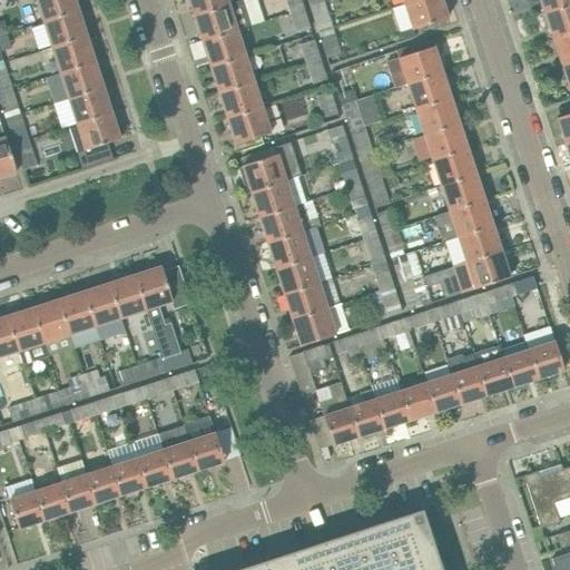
[(78,10),(75,0),(36,0),(42,21),(78,10)]
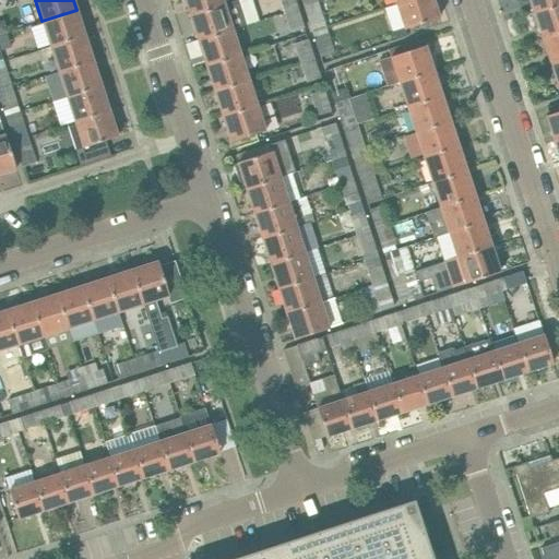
[(224,4),(222,0),(185,0),(190,15),(224,4)]
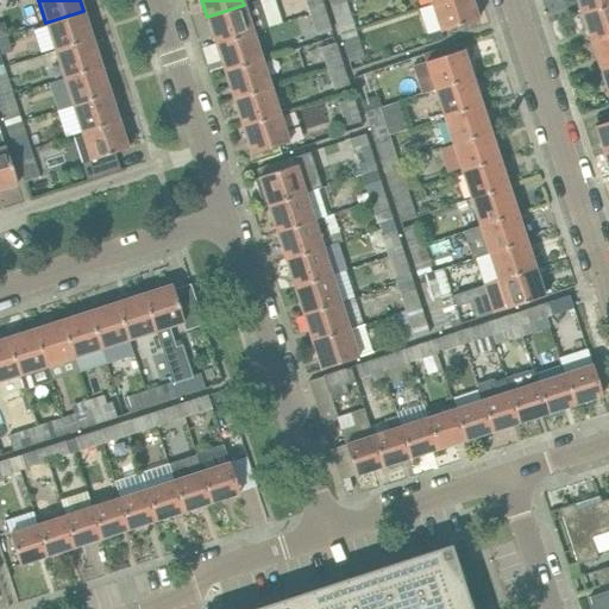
[(259,0),(257,0),(244,5),(207,17),(215,44),(230,39),(253,32),(269,27),(259,0)]
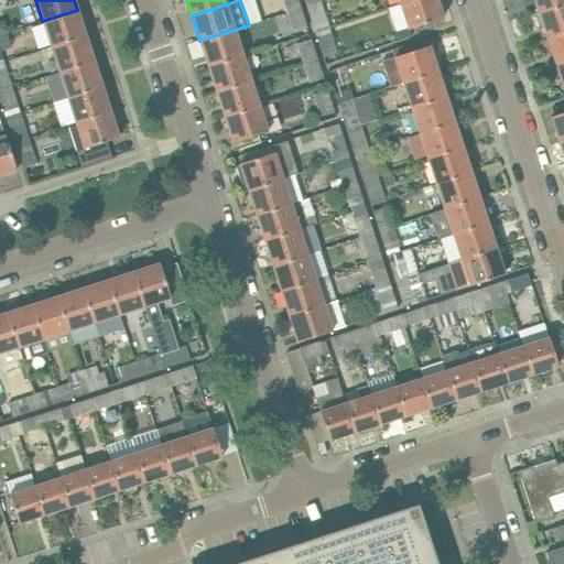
[(280,0),(285,13),(300,9),(296,0),(280,0)]
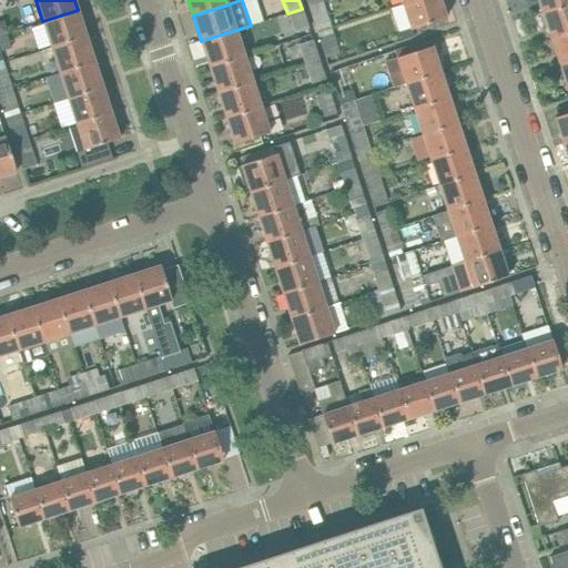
[(439,0),(412,0),(403,3),(411,29),(446,18),(439,0)]
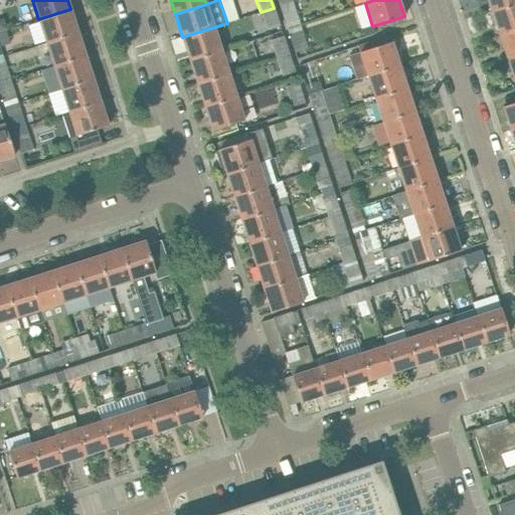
[(514,3),(514,0),(487,0),(492,12),(514,3)]
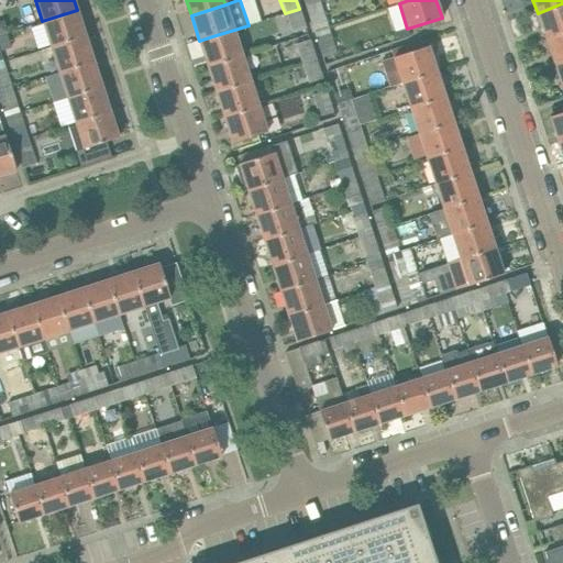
[(318,2),(305,7),(311,25),(324,21),(318,2)]
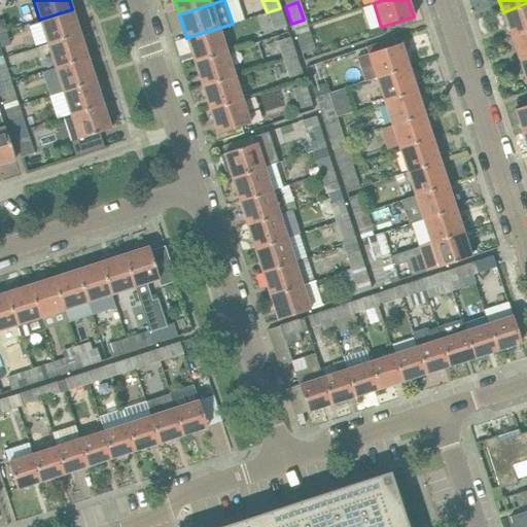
[(526,3),(503,12),(511,35),(526,30),(526,3)]
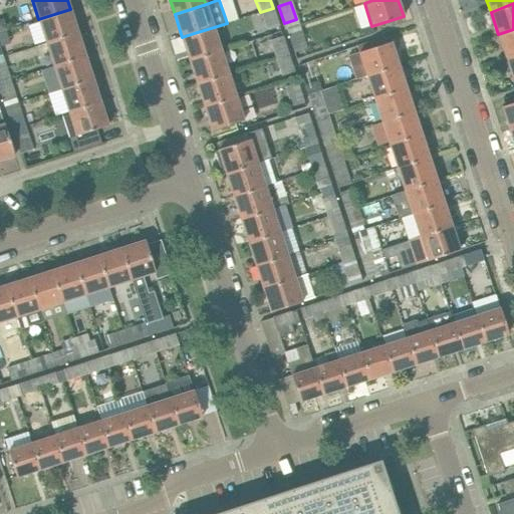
[(273,8),(260,12),(265,29),(278,25),(273,8)]
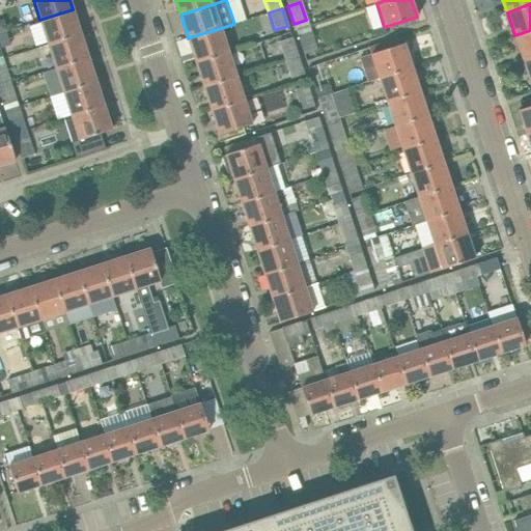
[(80,33),(73,9),(39,20),(48,44),(80,33)]
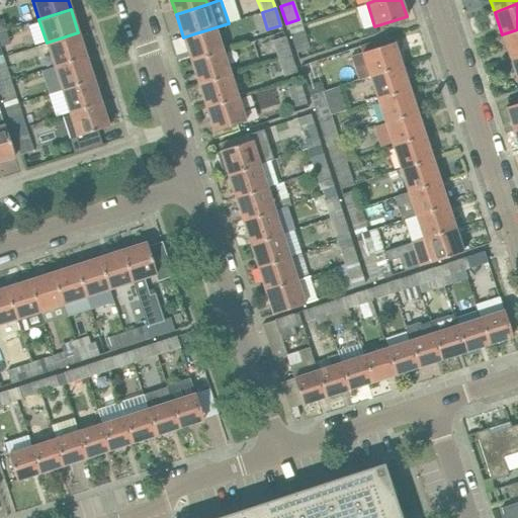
[(216,27),(195,33),(183,37),(191,61),(223,51),(216,27)]
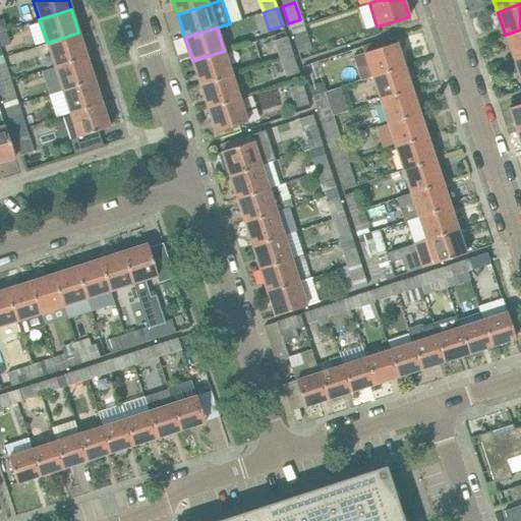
[(520,55),(520,30),(505,35),(513,58),(520,55)]
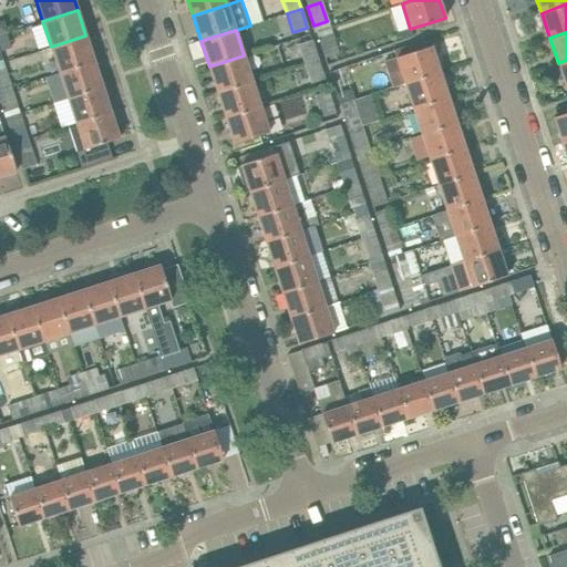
[(323,58),(337,53),(330,33),(317,38),(323,58)]
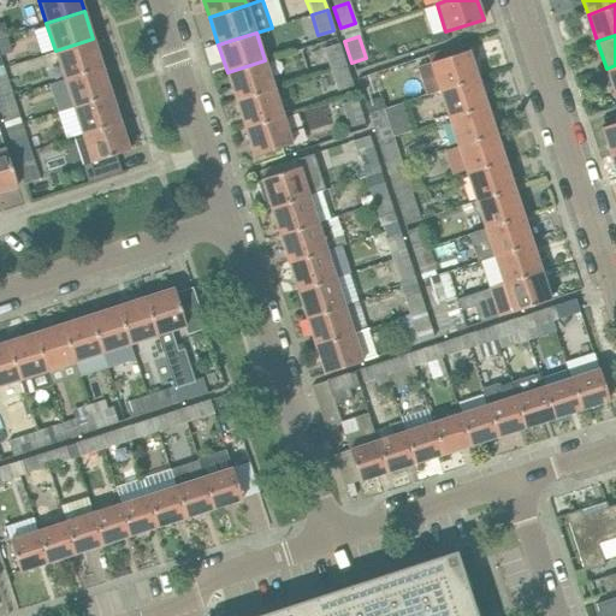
[(6,37),(0,39),(0,53),(0,55),(11,52),(6,37)]
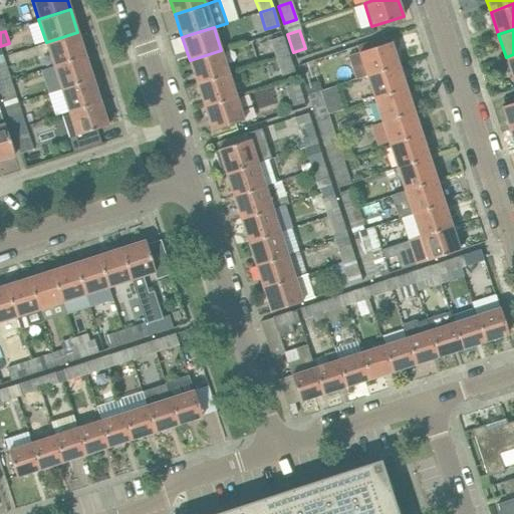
[(77,32),(46,42),(35,46),(42,68),(53,65),(85,55),(77,32)]
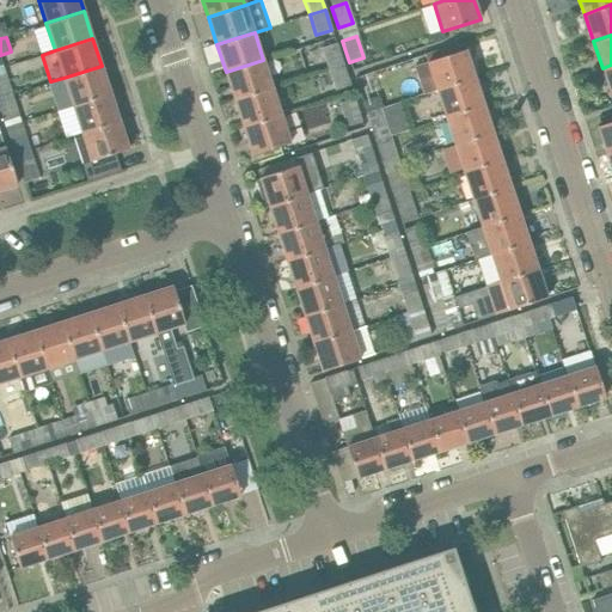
[(328,69),(343,65),(336,42),(319,48),(328,69)]
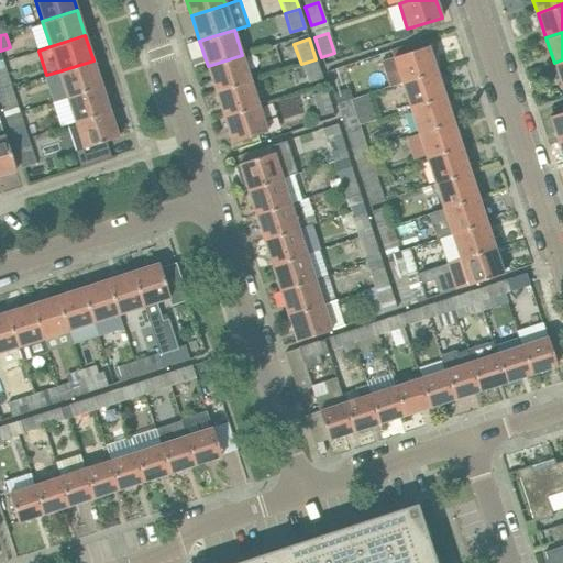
[(437,72),(428,45),(394,57),(401,83),(426,75),(437,72)]
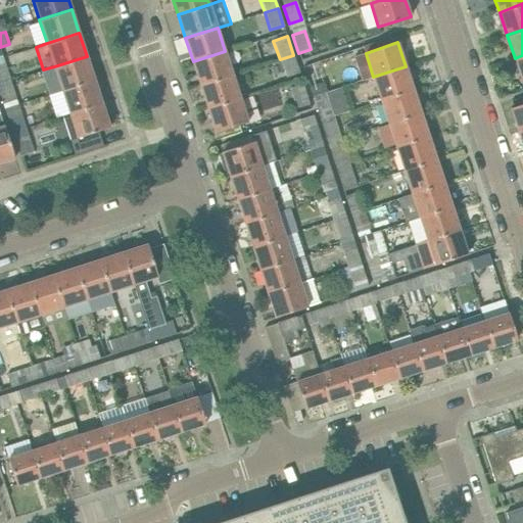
[(232,75),(225,51),(193,61),(200,85),(232,75)]
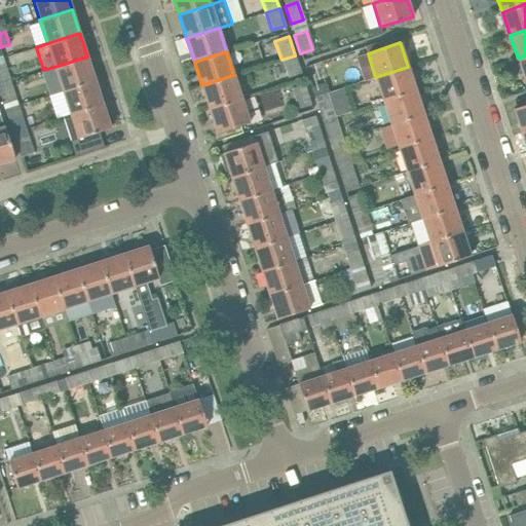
[(295,55),(282,60),(287,77),(300,73),(295,55)]
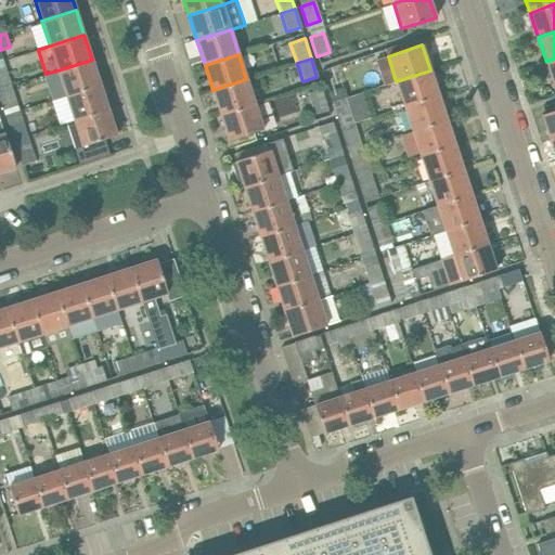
[(100,85),(92,60),(57,71),(66,95),(100,85)]
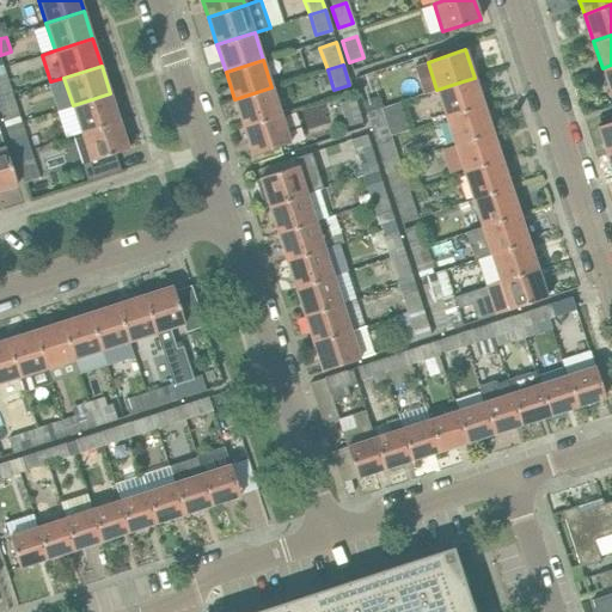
[(0,98),(11,96),(4,73),(0,74),(0,98)]
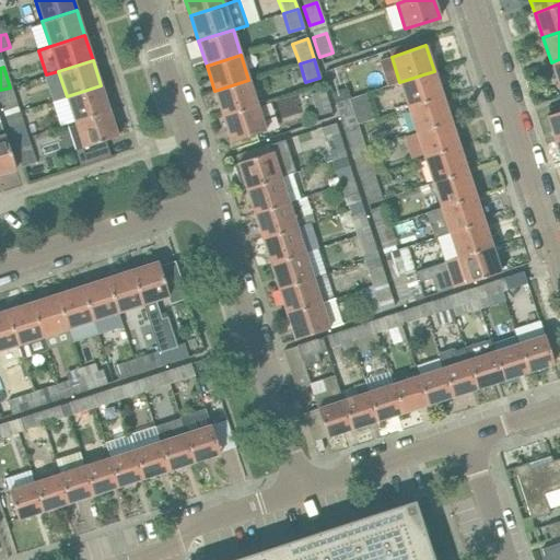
[(434,71),(423,74),(399,82),(408,107),(442,96),(434,71)]
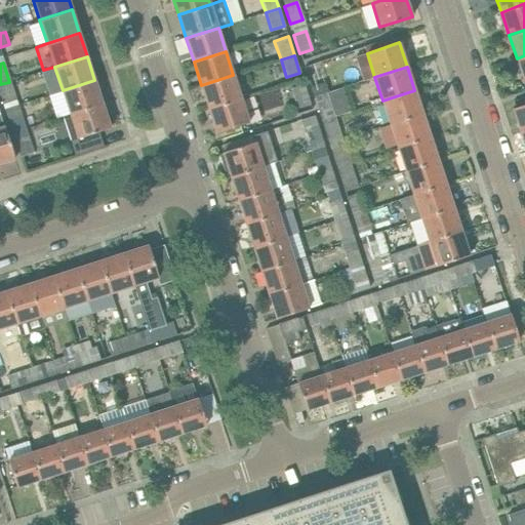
[(241,98),(233,75),(201,85),(208,109),(241,98)]
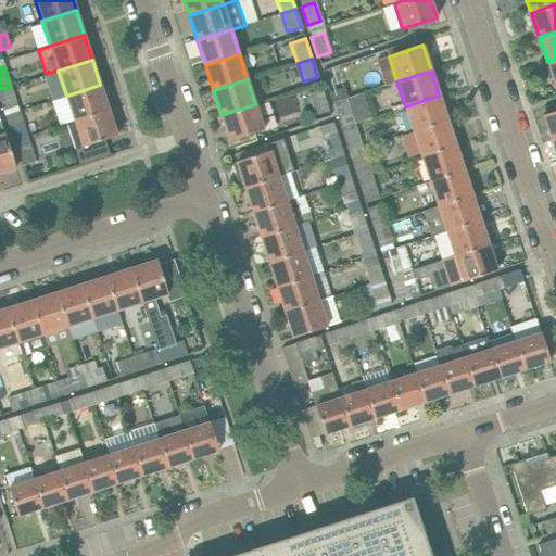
[(109,110),(100,85),(66,96),(74,121),(109,110)]
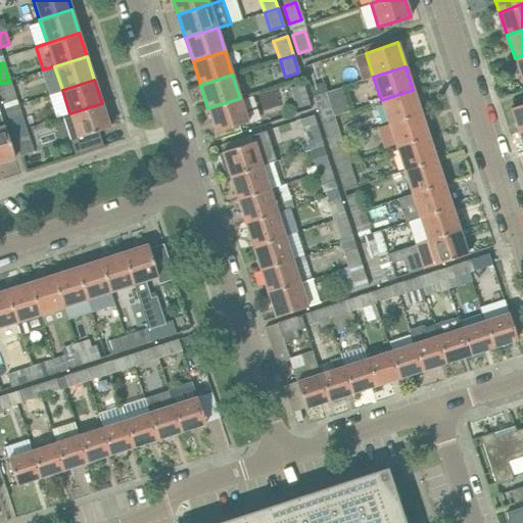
[(9,82),(0,84),(0,96),(2,103),(15,99),(9,82)]
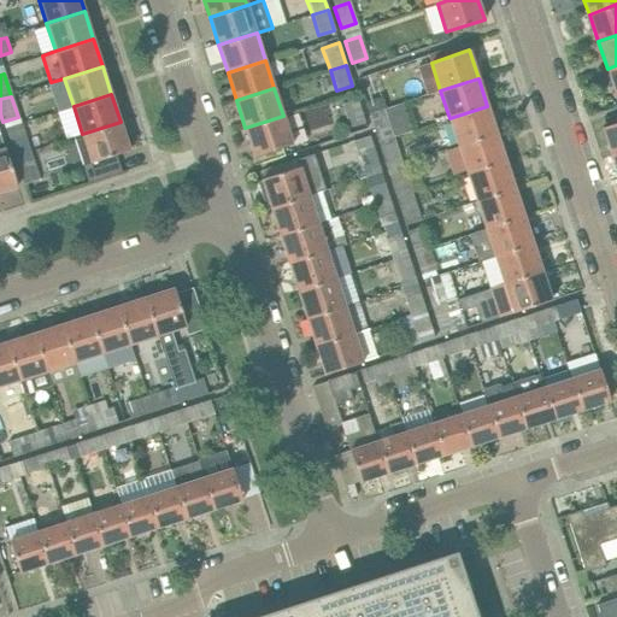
[(351,133),(366,128),(357,99),(341,104),(351,133)]
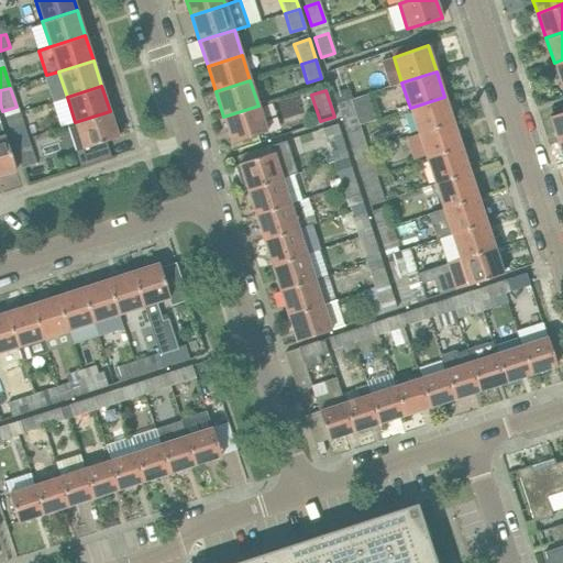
[(453,122),(444,97),(410,108),(419,133),(453,122)]
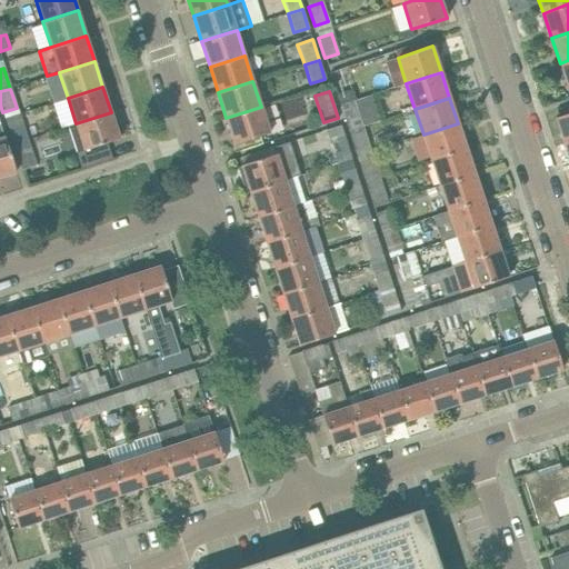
[(261,107),(226,118),(235,145),(269,132),(261,107)]
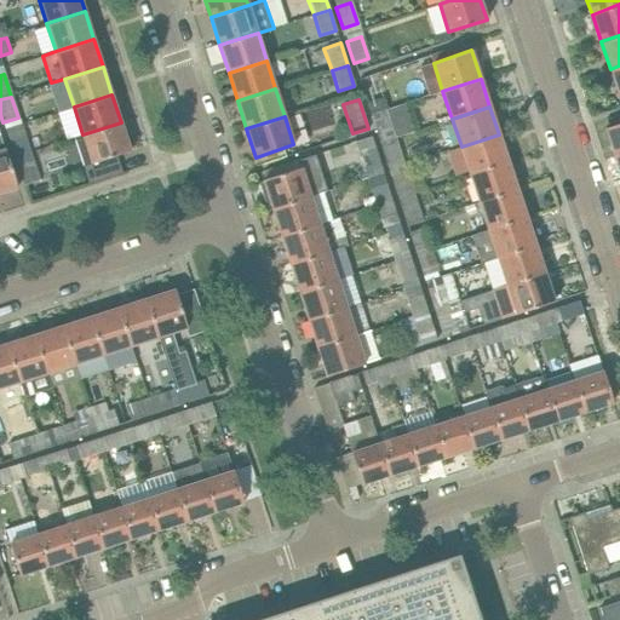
[(379,143),(395,138),(388,116),(372,120),(379,143)]
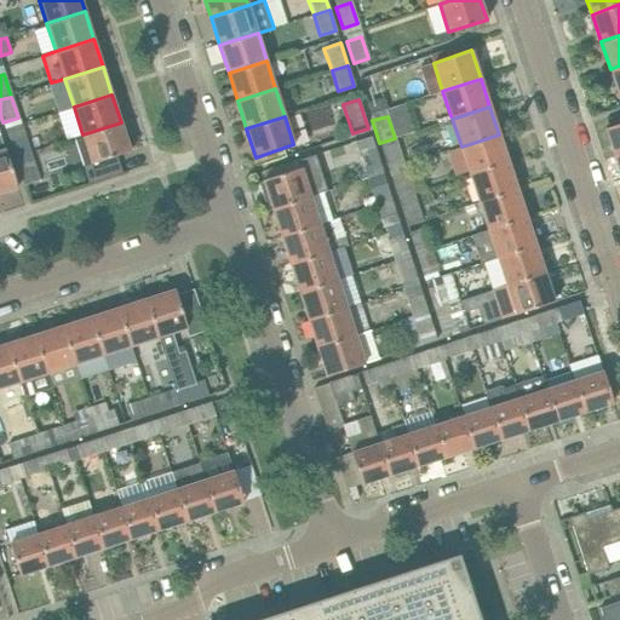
[(121,122),(82,135),(92,164),(130,151),(121,122)]
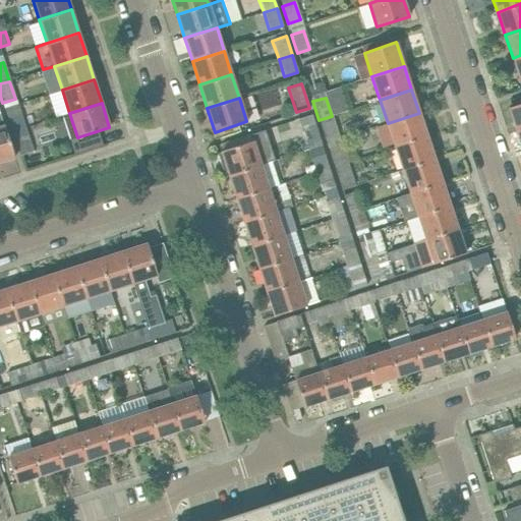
[(520,129),(520,103),(509,108),(516,131),(520,129)]
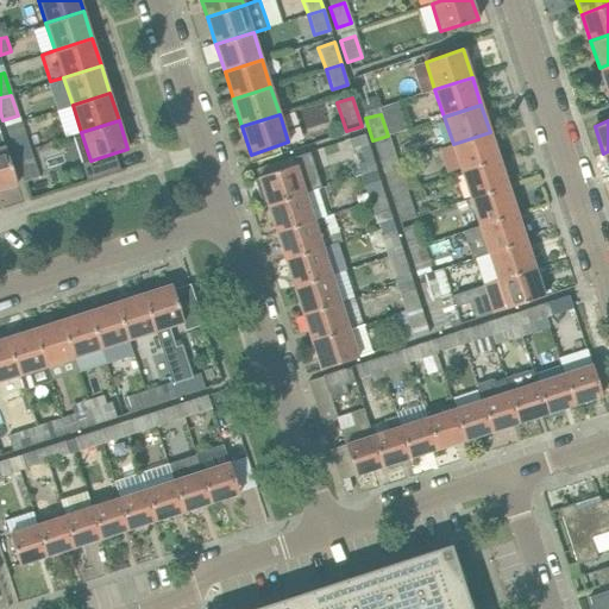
[(16,161),(31,156),(22,130),(7,135),(16,161)]
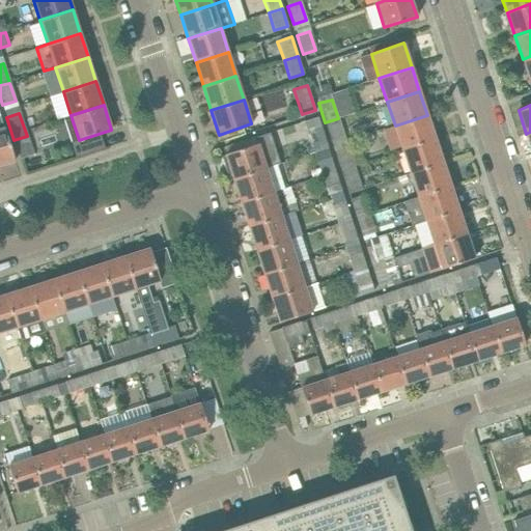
[(1,116),(0,115),(0,164),(16,160),(1,116)]
